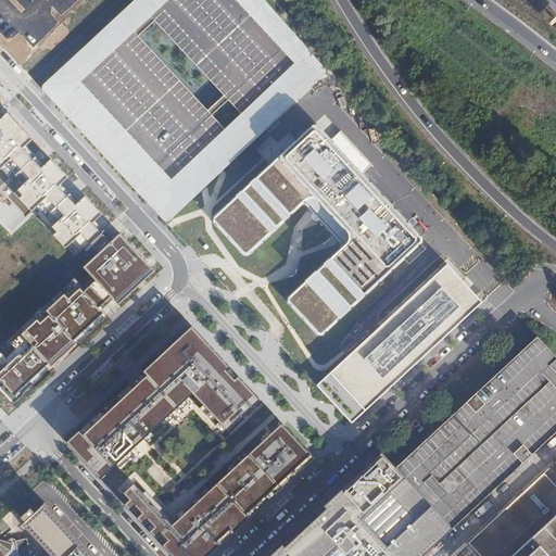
[(267,0),(138,0),(49,85),(48,86),(48,87),(47,89),(47,91),(47,92),(48,95),(67,114),(155,210),(166,222),(168,223),(169,223),(171,223),(173,223),(174,223),(205,192),(327,78),(328,76),(328,74),(328,73),(328,72),(327,70),(326,67),(267,0)]
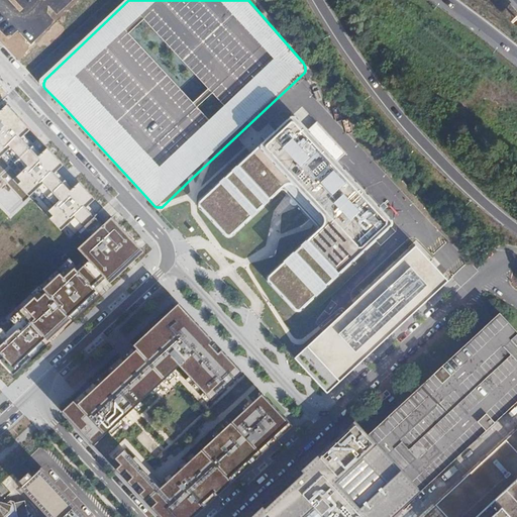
[(82,244),(0,320),(0,360),(15,377),(102,297),(93,288),(104,279),(110,285),(142,254),(109,218),(102,224),(86,207),(95,199),(79,182),(72,189),(56,173),(65,165),(8,104),(0,111),(0,174),(25,201),(36,192),(52,208),(46,213),(62,230),(66,226),(82,244)]
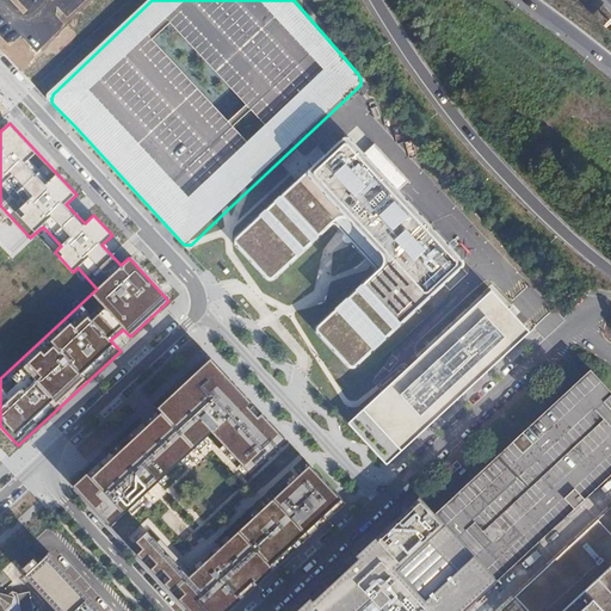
[(383,270),(319,332),(355,370),(464,265),(345,139),(236,244),(272,281),(331,229),(346,215),(384,255),(386,259),(387,264),(383,270)]
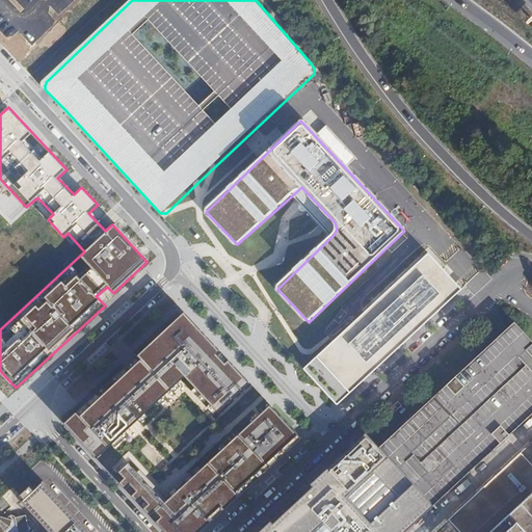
[(462,283),(429,247),(358,315),(304,365),(338,400),(462,283)]
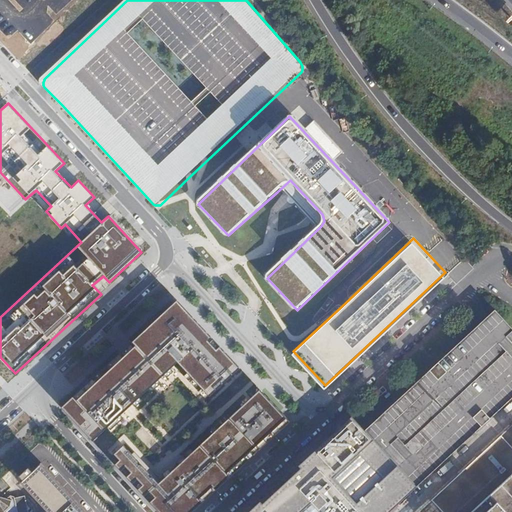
[(211,398),(243,369),(178,300),(63,407),(96,442),(105,433),(179,364),(211,398)]
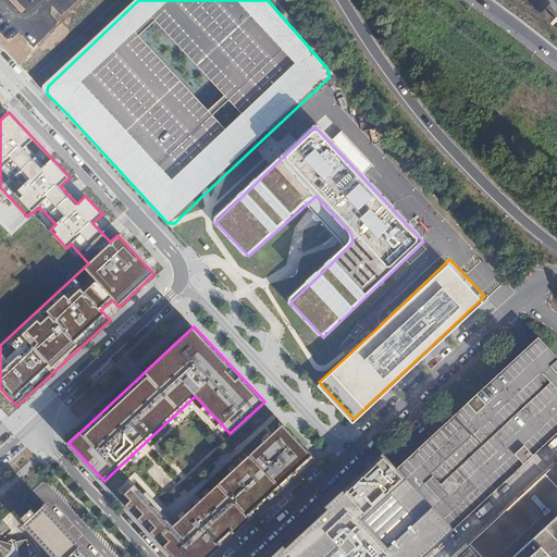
[(450,525),(453,529),(473,509),(478,506),(514,472),(517,469),(520,466),(540,447),(544,444),(547,441),(556,431),(556,356),(539,336),(528,346),(524,349),(490,382),(486,385),(449,420),(446,423),(408,458),(405,461),(397,468),(450,525)]
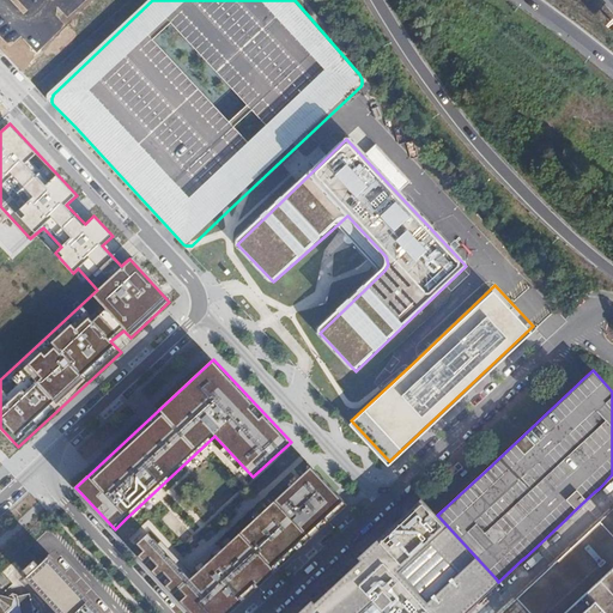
[(190,577),(149,532),(137,542),(144,550),(138,554),(192,612),(223,612),(345,501),(311,465),(289,486),(220,550),(190,577)]
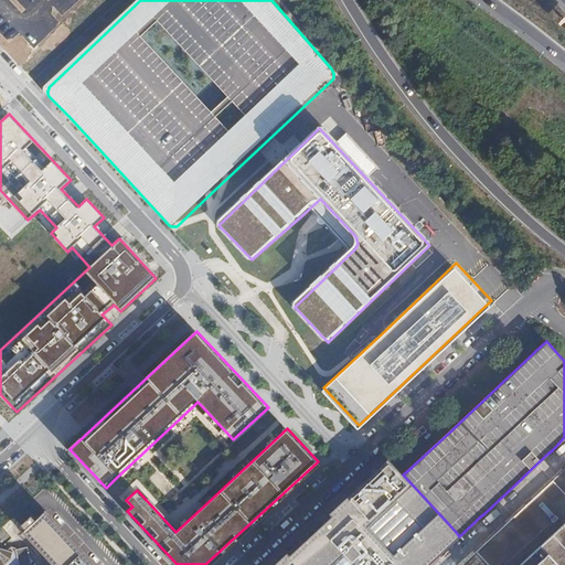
[(383,484),(373,473),(274,564),(428,564),(445,551),(441,547),(457,533),(403,475),(388,459),(375,470),(386,482),(383,484)]
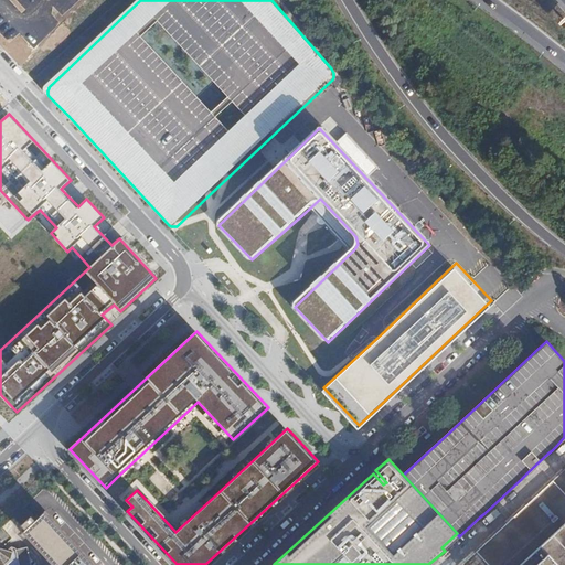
[(564,564),(564,468),(460,564),(564,564)]
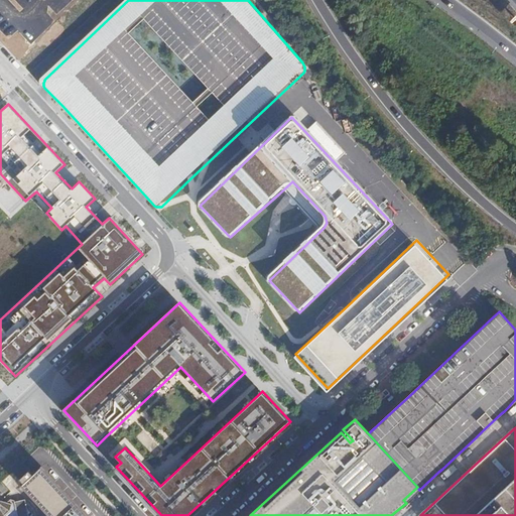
[(86,515),(85,515),(75,504),(76,504),(41,468),(33,475),(27,469),(22,463),(12,472),(17,478),(20,481),(20,480),(23,484),(21,486),(48,515),(86,515)]
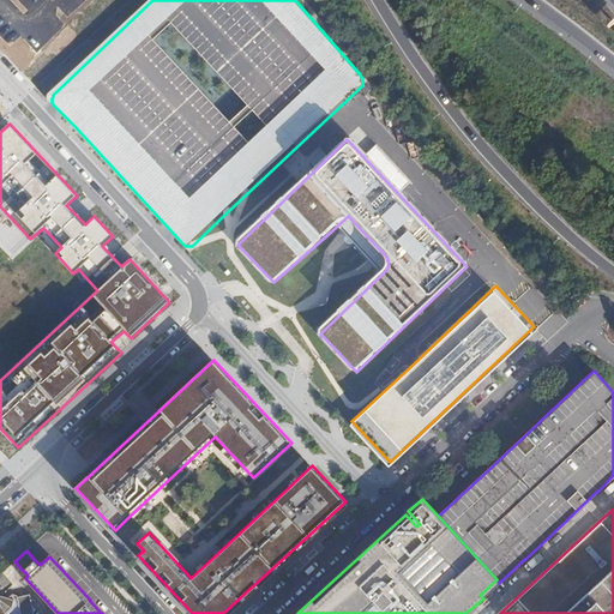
[(0,613),(34,613),(30,595),(18,597),(18,596),(12,594),(7,599),(0,596),(0,613)]
